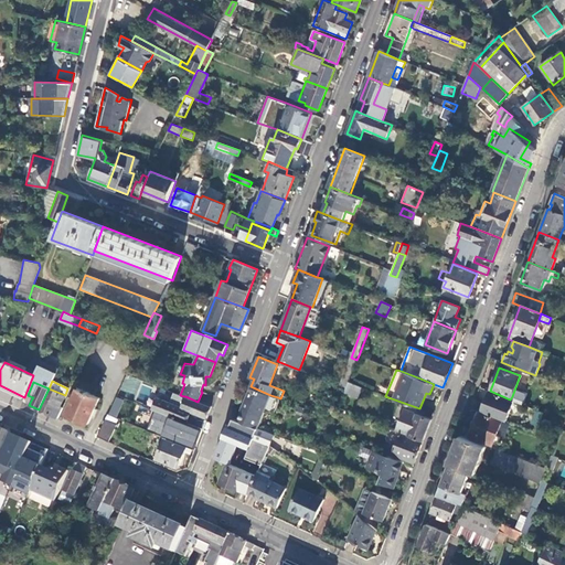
[(361,386),(348,382),(345,388),(342,395),(356,400),(361,386)]
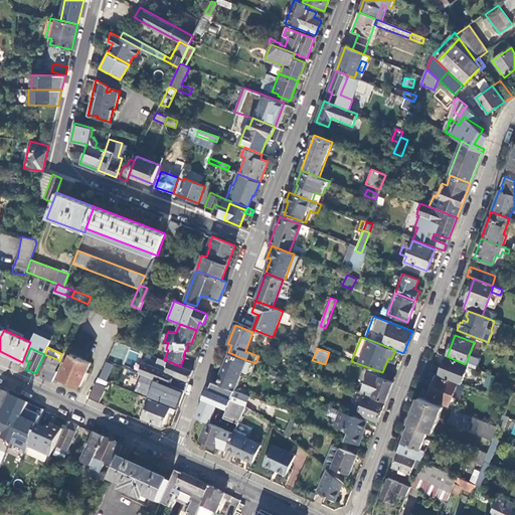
[(228,352),(227,352),(220,373),(221,374),(217,383),(234,390),(243,369),(246,360),(228,352)]
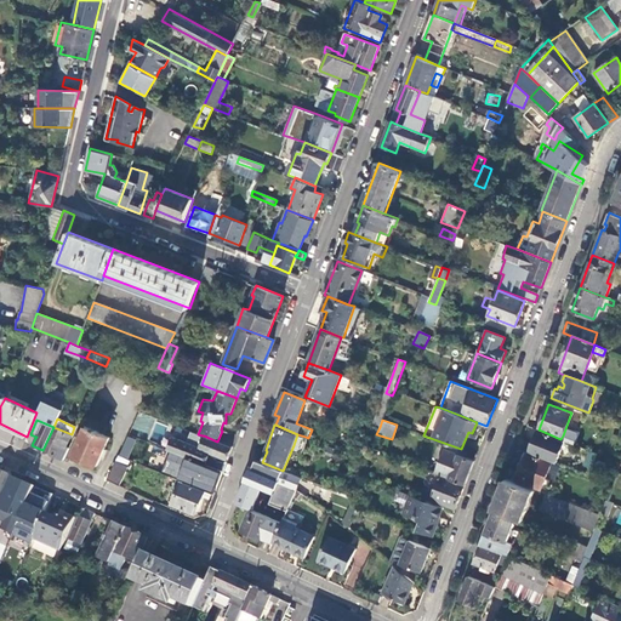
[(63,460),(69,448),(66,446),(72,434),(53,427),(43,450),(63,460)]
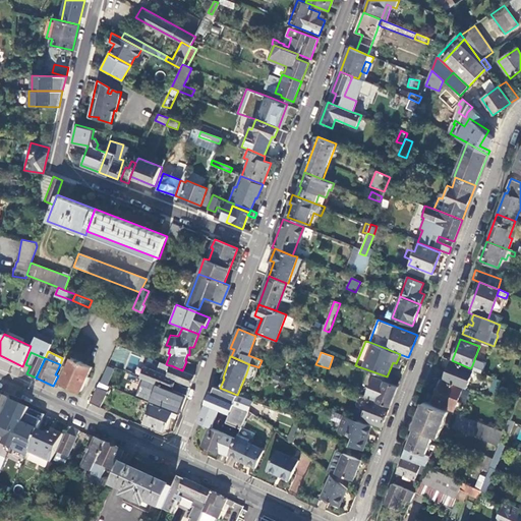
[(60,382),(80,391),(92,366),(71,358),(60,382)]
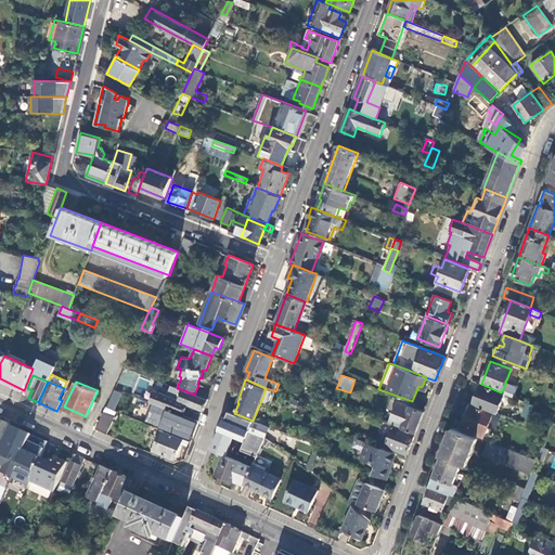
[(476,397),(465,394),(462,401),(470,404),(493,413),(497,414),(500,405),(499,405),(503,392),(501,392),(481,384),(476,397)]
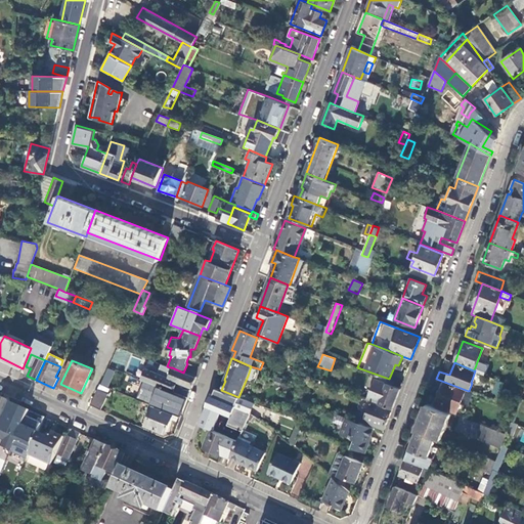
[(141,380),(172,392),(176,382),(191,388),(195,377),(183,373),(172,367),(171,367),(167,366),(161,363),(158,374),(145,368),(141,380)]
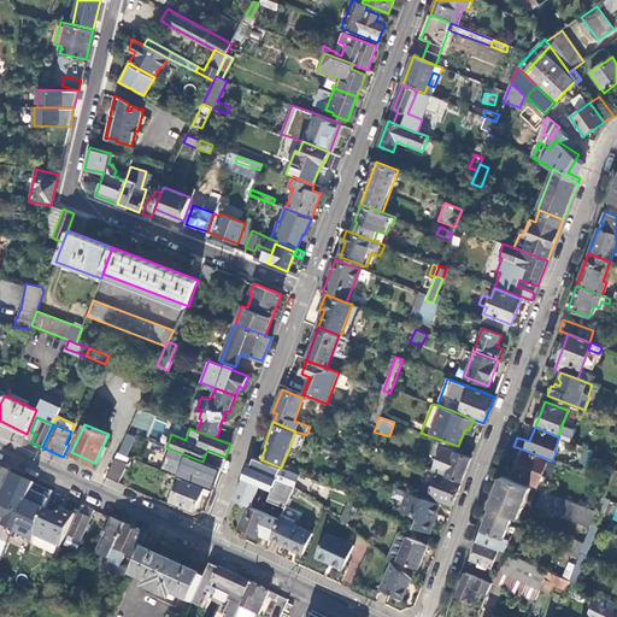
[(304,434),(295,432),(292,442),(299,446),(304,434)]
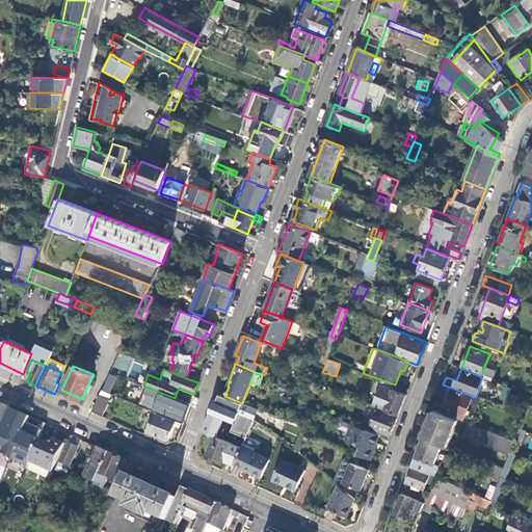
[(113,375),(109,373),(101,390),(106,392),(113,375)]
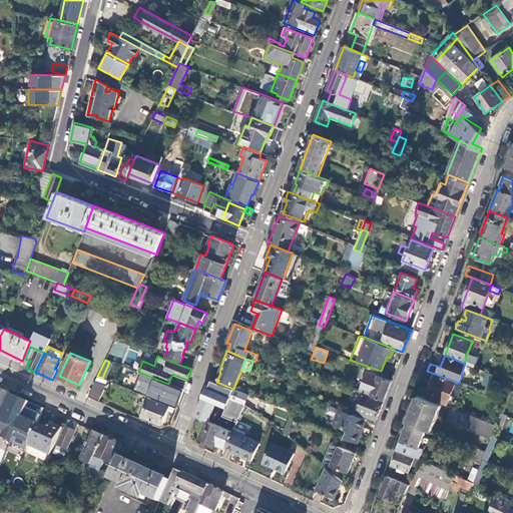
[(384,400),(392,380),(368,371),(361,391),(364,392),(384,400)]
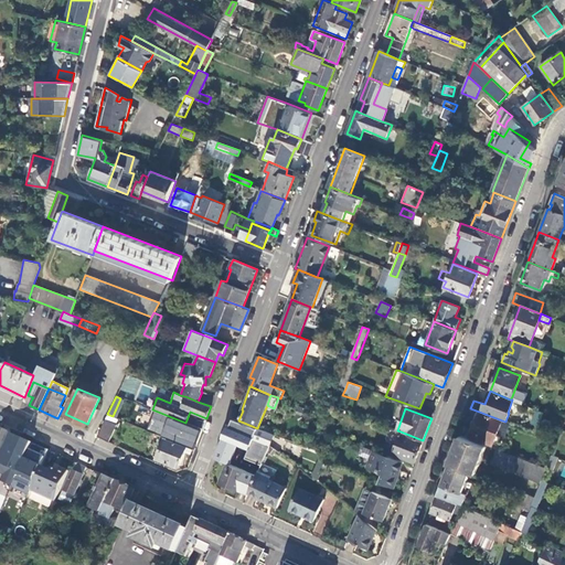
[(493,445),(502,420),(479,412),(469,435),(493,445)]
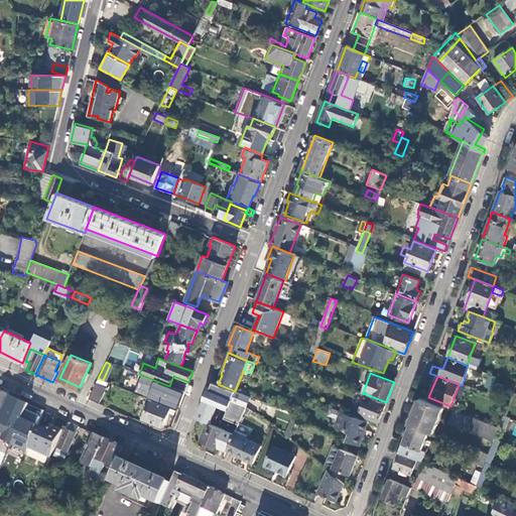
[(96,382),(89,398),(99,403),(107,387),(96,382)]
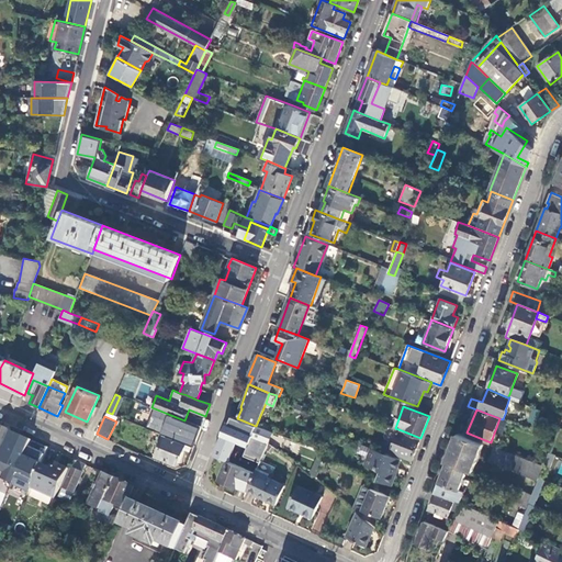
[(226,425),(225,424),(221,436),(229,439),(248,446),(246,451),(244,456),(260,461),(269,442),(265,440),(253,435),(256,426),(237,418),(231,416),(226,425)]
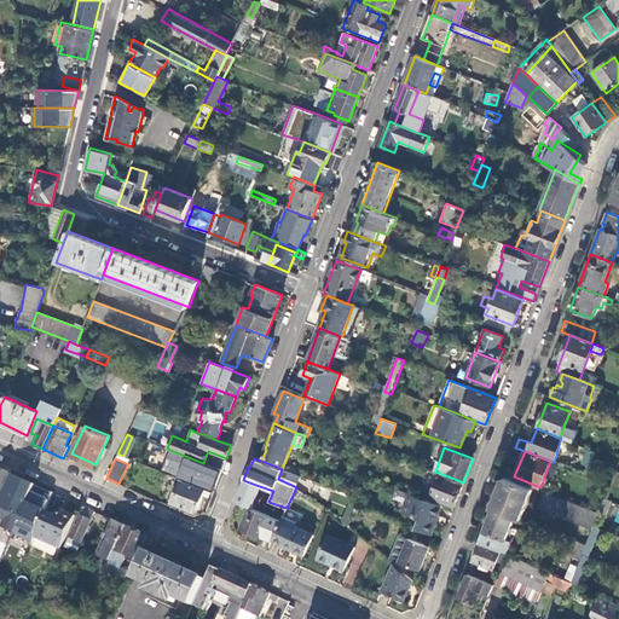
[(427,468),(423,480),(424,484),(434,487),(439,473),(435,472),(427,468)]
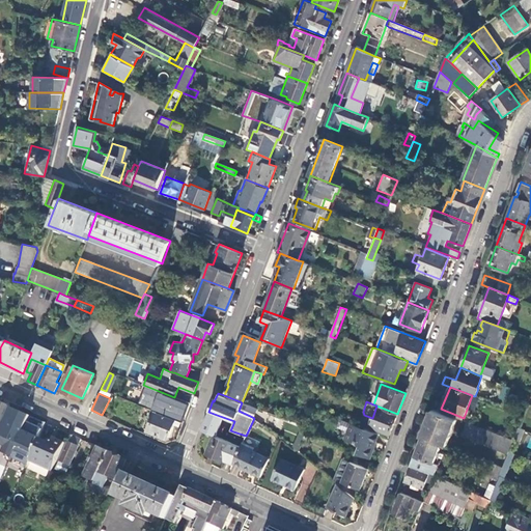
[(0,425),(1,426),(10,407),(0,402),(0,425)]
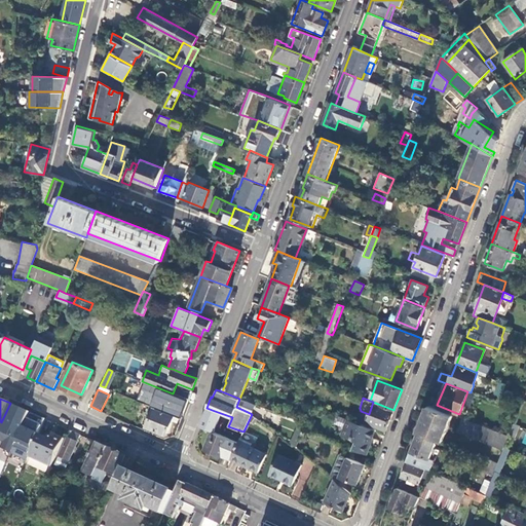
[(146,403),(134,399),(132,406),(143,410),(144,407),(146,403)]
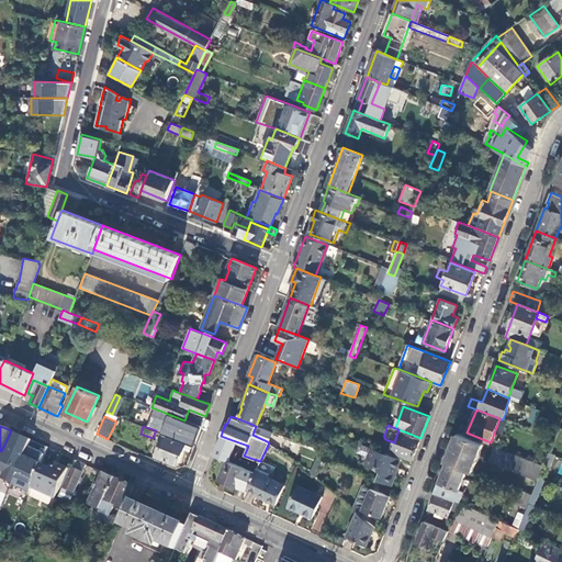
[(265,440),(269,430),(256,426),(253,435),(265,440)]
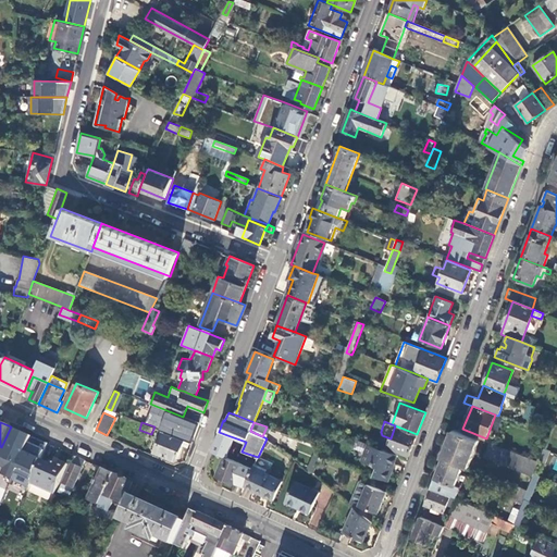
[(417,434),(395,425),(391,438),(387,448),(408,456),(417,434)]
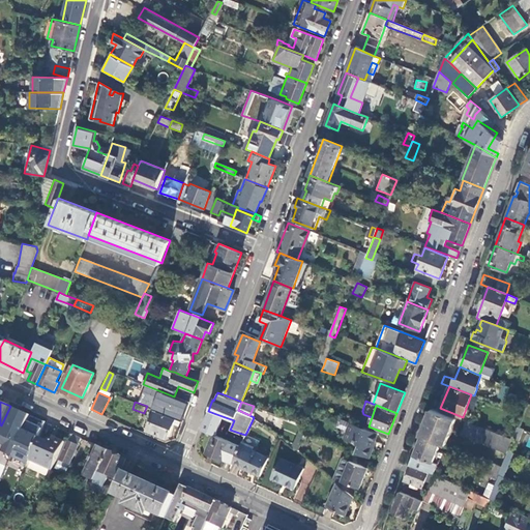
[(47,422),(13,408),(5,428),(8,429),(9,425),(26,434),(31,423),(43,429),(47,422)]
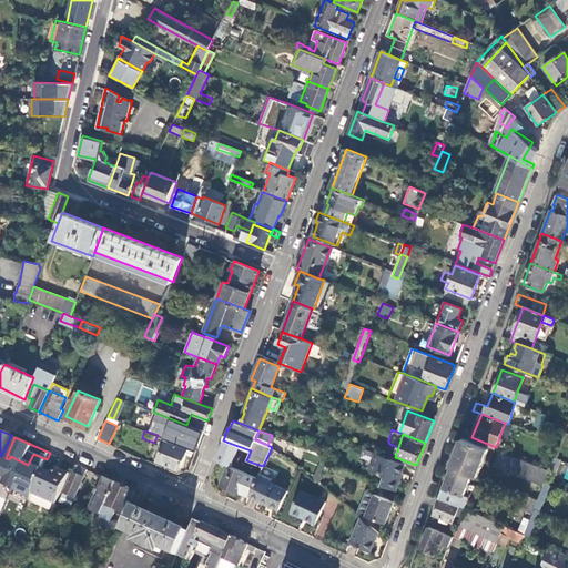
[(489,448),(463,437),(452,466),(473,475),(478,477),(489,448)]
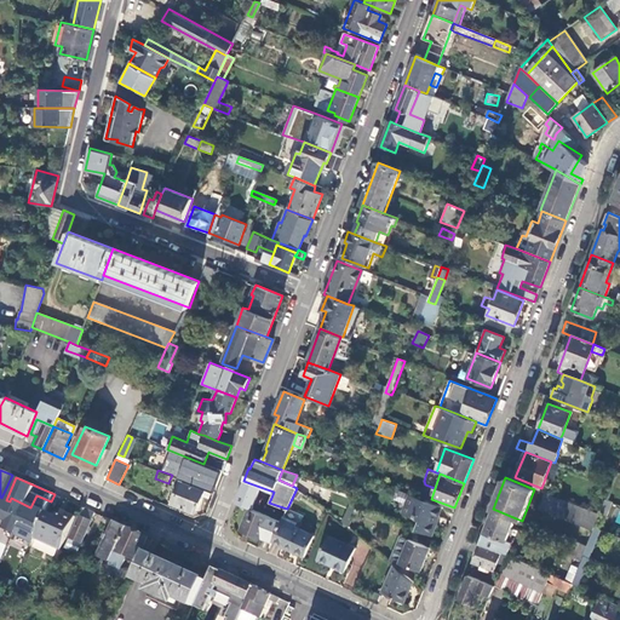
[(205,489),(205,488),(181,478),(178,483),(171,503),(195,512),(202,495),(205,489)]
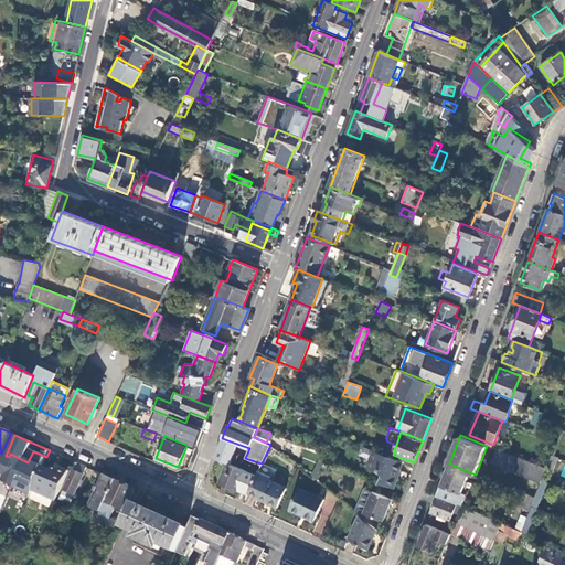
[(297,451),(299,444),(278,436),(276,444),(297,451)]
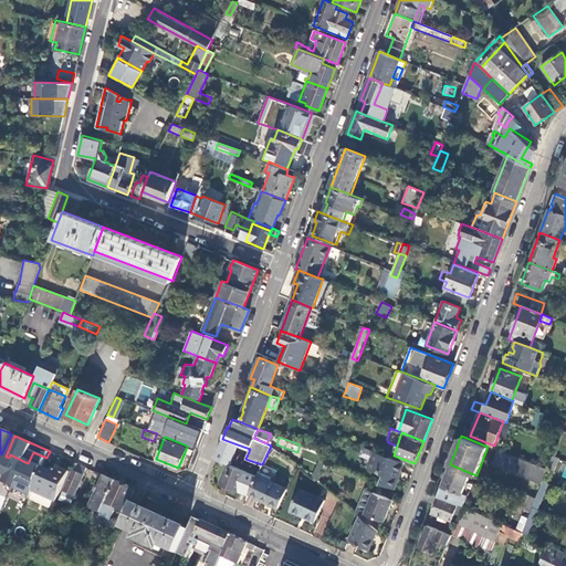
[(250,449),(231,442),(230,444),(237,447),(236,450),(248,454),(250,449)]
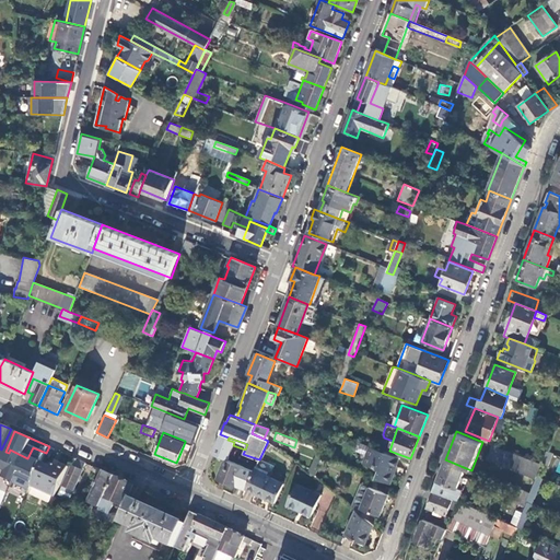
[(358,452),(369,456),(372,447),(361,443),(358,452)]
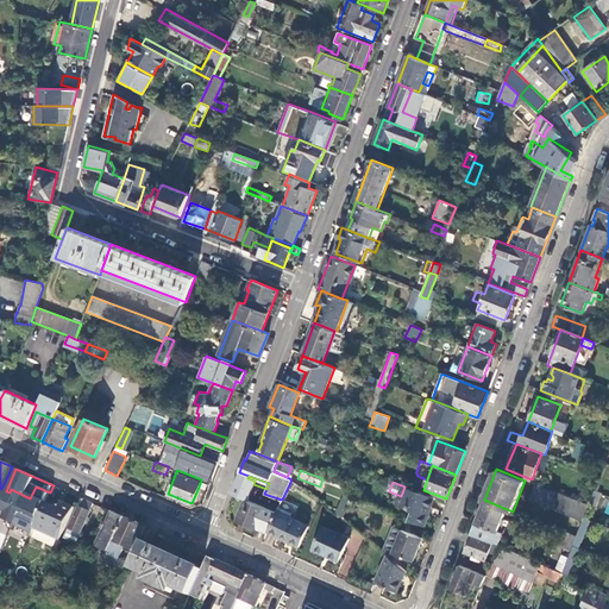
[(583,518),(588,506),(535,484),(529,497),(583,519),(583,518)]
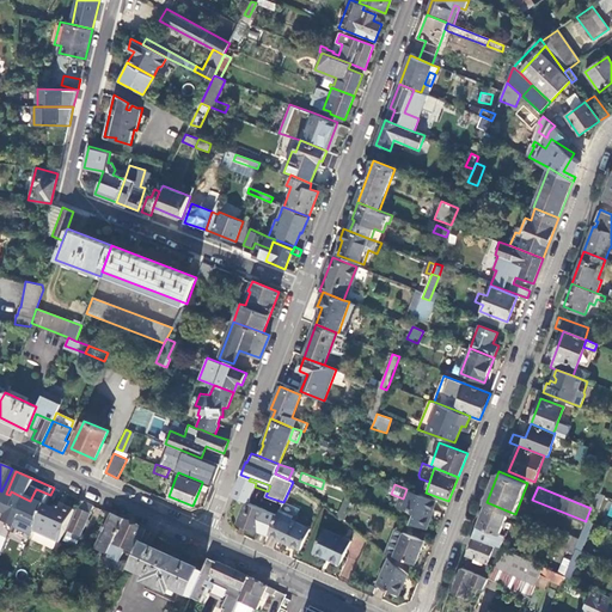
[(403,499),(399,507),(417,514),(414,524),(426,527),(436,500),(407,489),(403,499)]
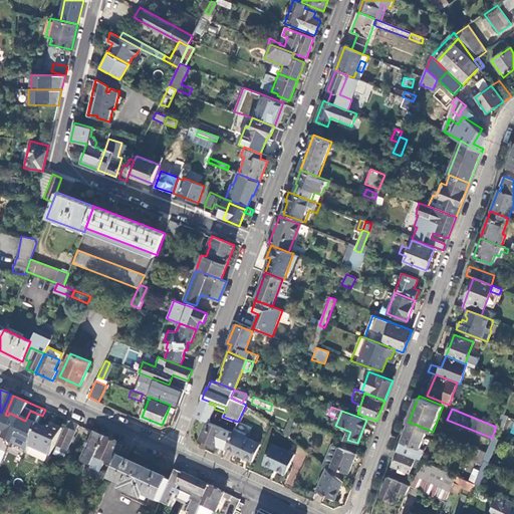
[(506,416),(501,414),(496,427),(492,437),(497,439),(506,416)]
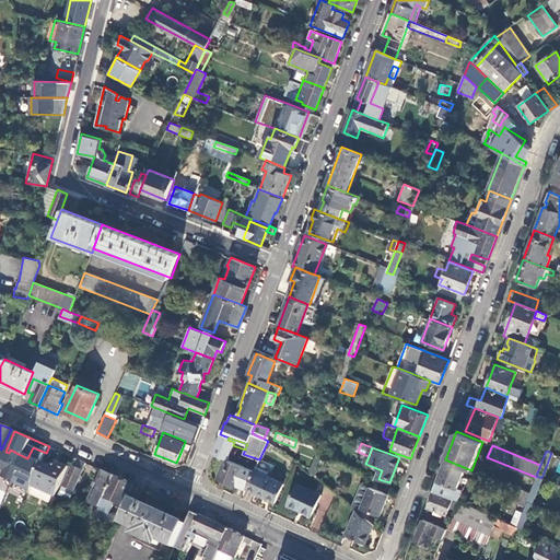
[(321,455),(315,453),(307,470),(313,475),(321,455)]
